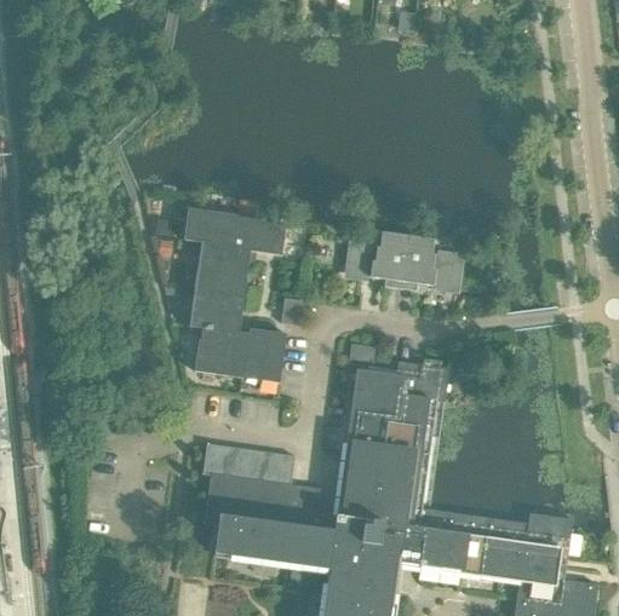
[(241,202),(240,213),(254,214),(256,205),(241,202)]
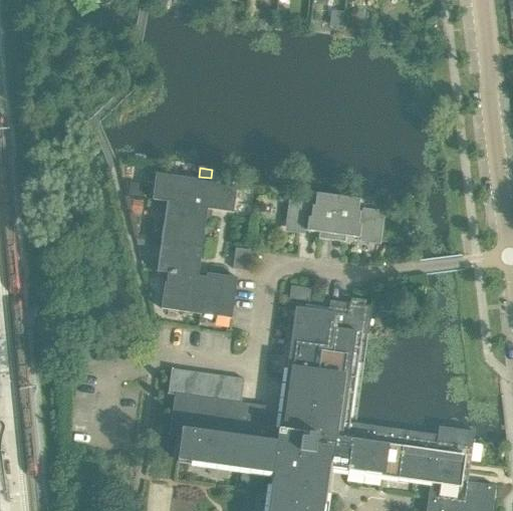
[(163,223),(161,239),(202,244),(207,207),(231,210),(231,209),(227,208),(228,200),(234,201),(236,184),(197,179),(197,177),(156,171),(154,187),(159,188),(158,197),(154,197),(154,198),(167,199),(165,210),(169,210),(167,224),(163,223)]
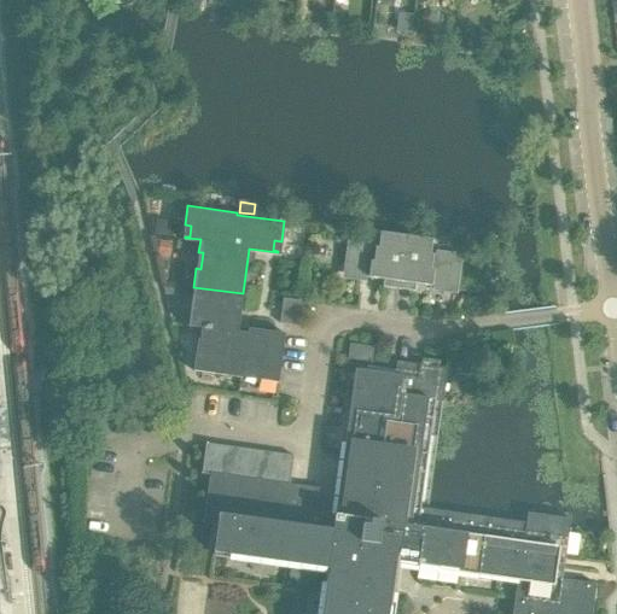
[(157,217),(155,233),(169,234),(172,220),(157,217)]
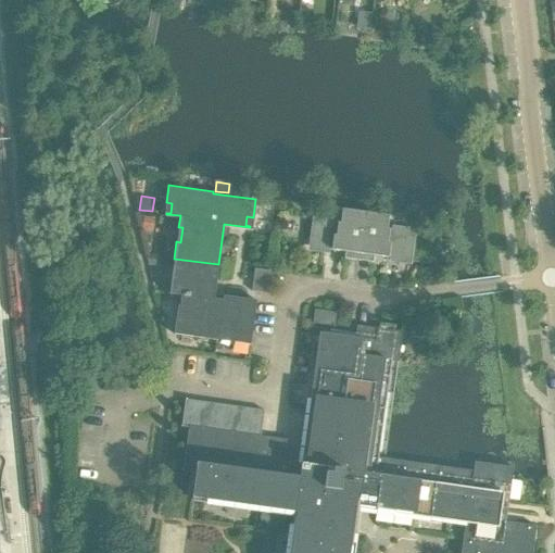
[(345,256),(360,258),(366,209),(343,205),(341,220),(316,216),(313,244),(339,249),(340,246),(347,247),(345,256)]
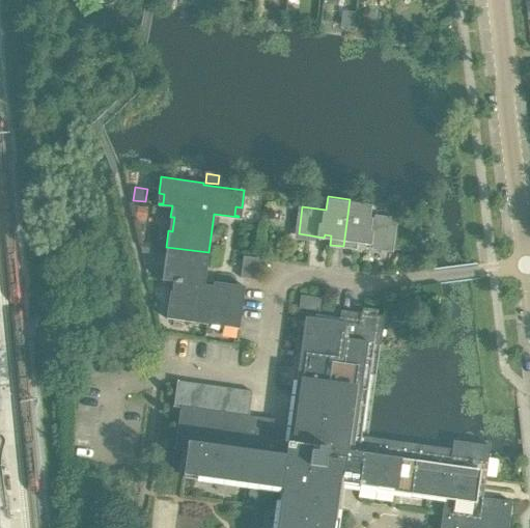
[(350,199),(343,246),(358,248),(359,239),(365,240),(365,243),(391,246),(394,219),(370,216),(372,202),(350,199)]
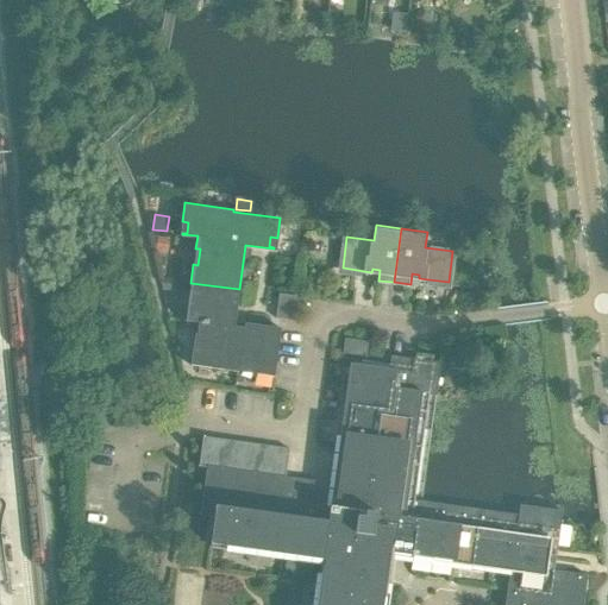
[(158,234),(156,249),(169,250),(170,237),(158,234)]
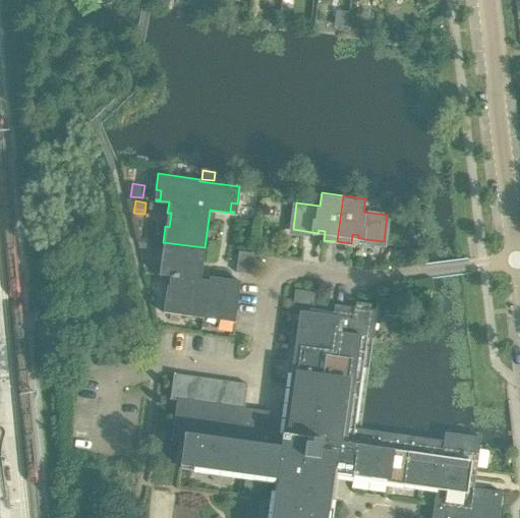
[(219,318),(235,321),(240,279),(210,274),(209,279),(200,278),(205,247),(163,242),(161,259),(165,259),(163,273),(159,272),(159,273),(170,275),(168,285),(173,285),(171,294),(166,294),(164,310),(205,317),(206,312),(219,314),(219,318)]
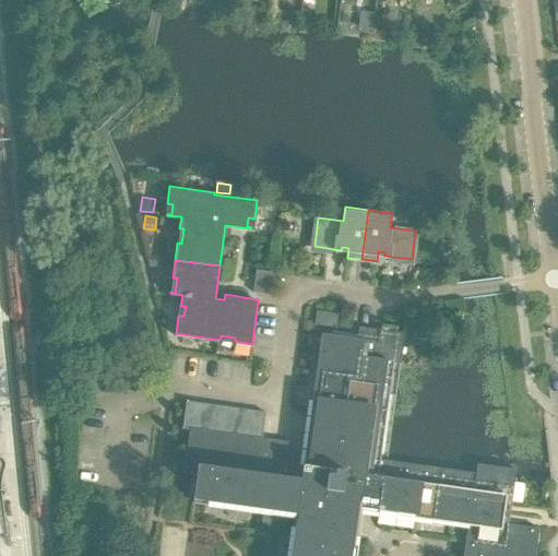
[(253,290),(271,292),(274,270),(257,268),(254,279),(253,290)]
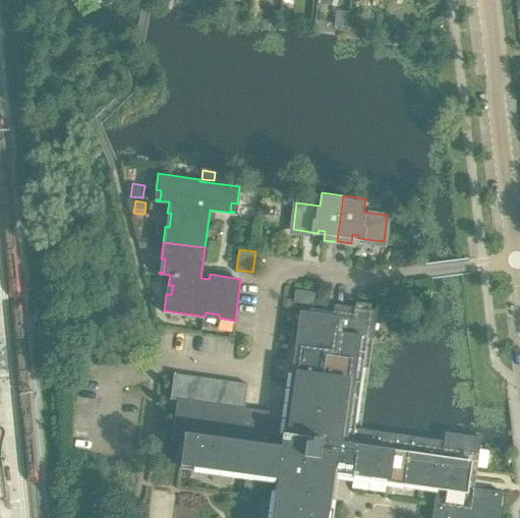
[(408,250),(399,249),(398,259),(407,260),(408,250)]
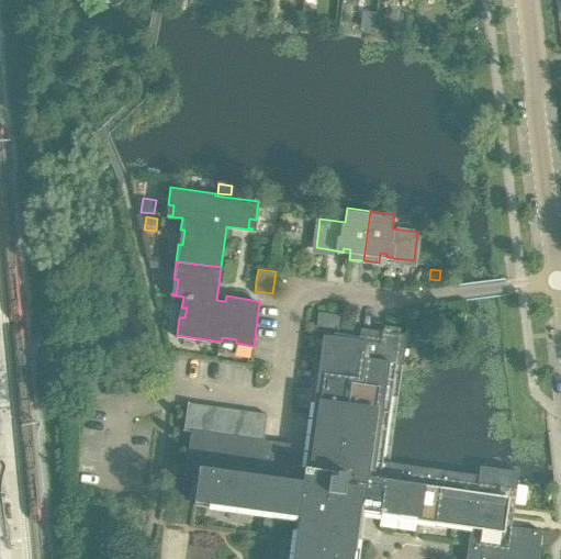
[(315,323),(338,326),(340,313),(317,310),(315,323)]
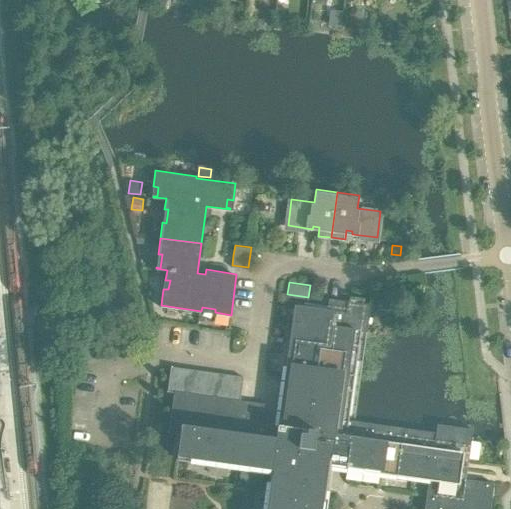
[(240,405),(244,376),(220,373),(207,371),(183,368),(171,366),(170,374),(169,382),(168,391),(174,392),(169,431),(180,433),(177,456),(272,470),(266,508),(323,508),(327,486),(328,477),(330,462),(347,464),(346,468),(429,480),(424,508),(490,508),(494,482),(465,478),(472,428),(436,423),(435,432),(353,420),(366,335),(370,304),(328,298),(327,309),(295,305),(291,338),(290,343),(285,375),(284,380),(282,399),(279,419),(262,417),(264,403),(247,401),(246,406),(240,405)]
